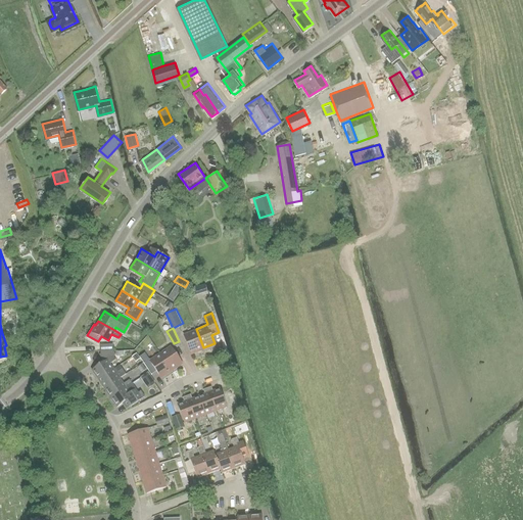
[(203,347),(196,329),(184,333),(191,351),(203,347)]
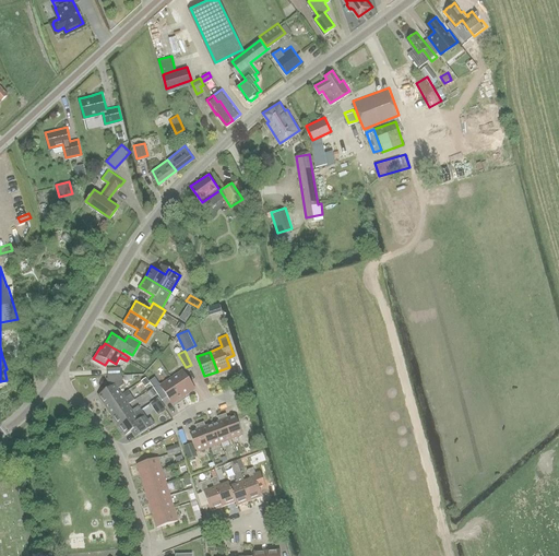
[(194,387),(182,368),(171,376),(183,394),(194,387)]
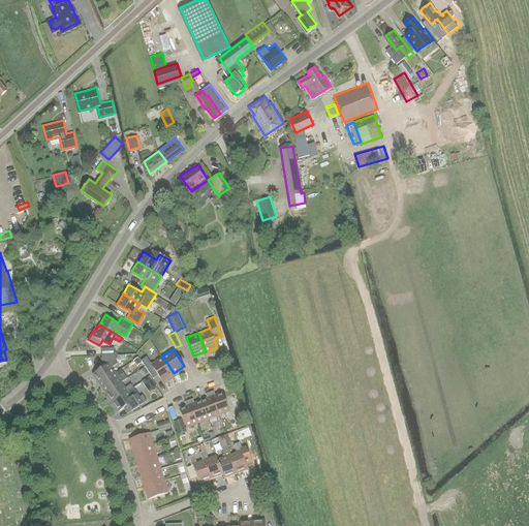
[(112,366),(118,362),(115,358),(118,357),(115,352),(101,353),(102,356),(100,357),(105,364),(93,372),(99,381),(115,371),(112,366)]
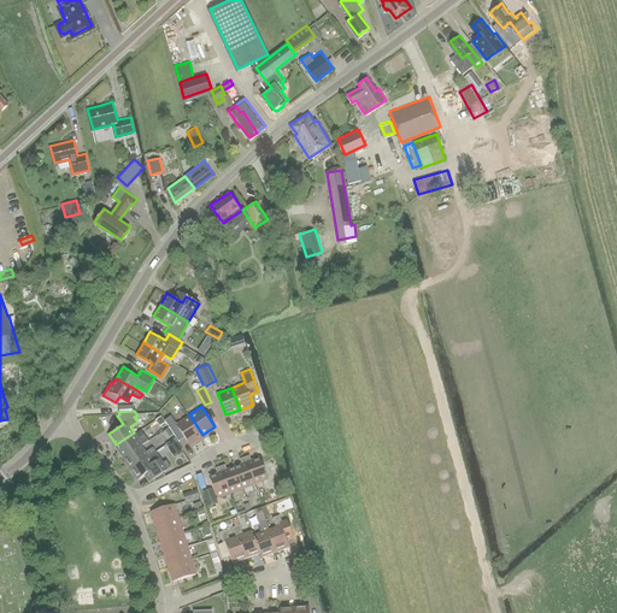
[(203,435),(189,414),(177,423),(171,413),(165,418),(175,432),(181,429),(191,442),(203,435)]
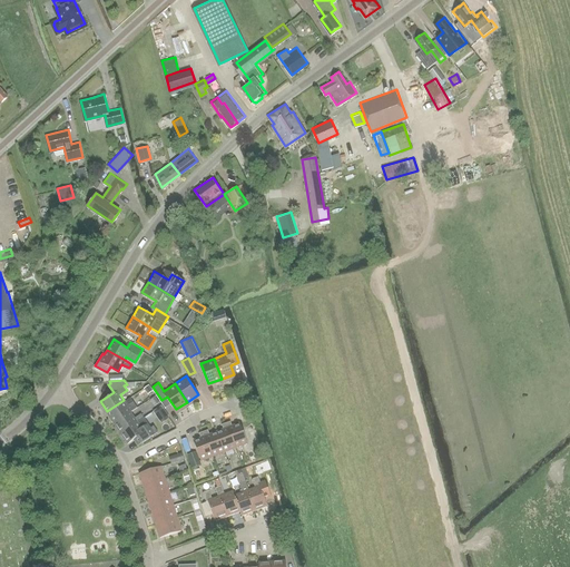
[(137,406),(134,400),(130,396),(124,400),(107,411),(114,421),(130,410),(137,406)]
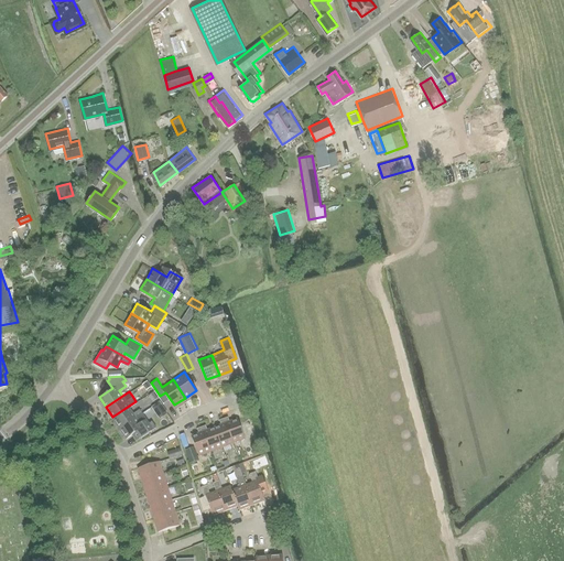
[(160,400),(153,405),(155,409),(163,405),(160,400)]
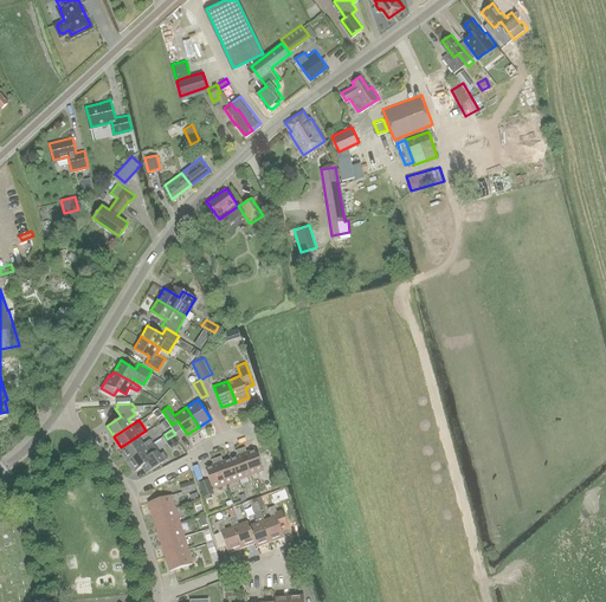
[(128,458),(146,446),(153,441),(150,437),(143,441),(139,435),(121,447),(128,458)]
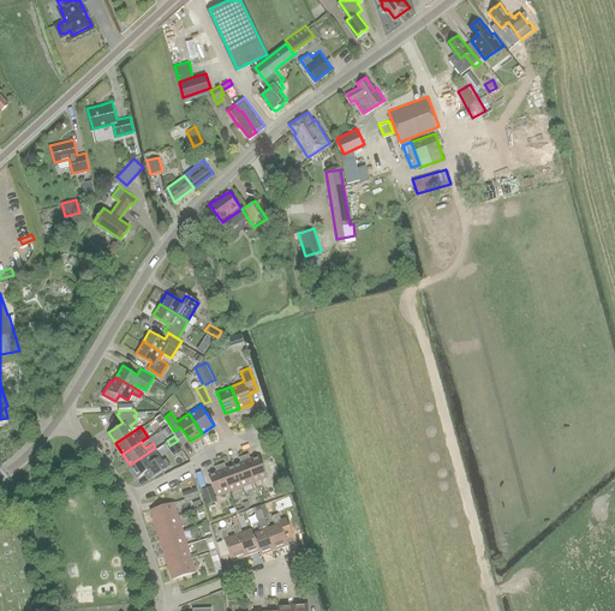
[(171,463),(166,457),(163,459),(160,455),(155,448),(148,453),(130,465),(138,475),(144,471),(149,478),(171,463)]
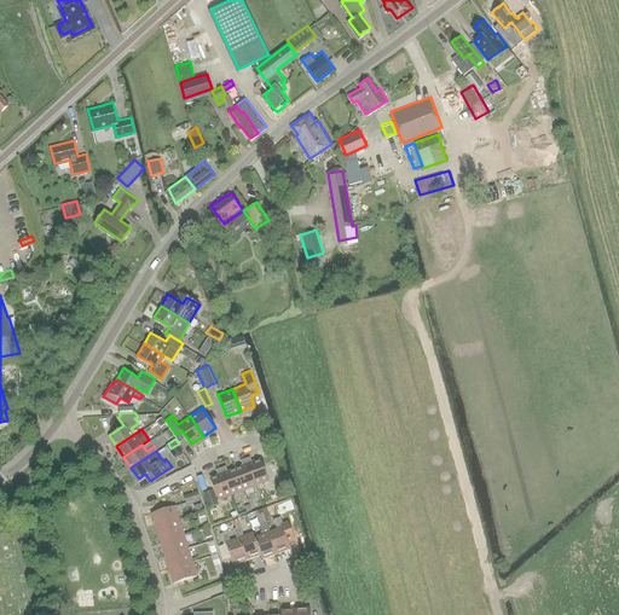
[(250,454),(246,457),(255,482),(268,479),(260,458),(253,460),(250,454)]
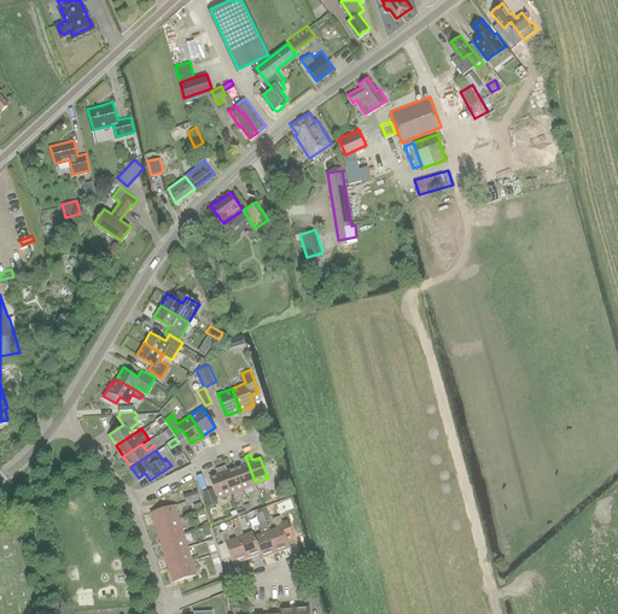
[(255,481),(245,456),(240,457),(243,463),(235,466),(243,486),(255,481)]
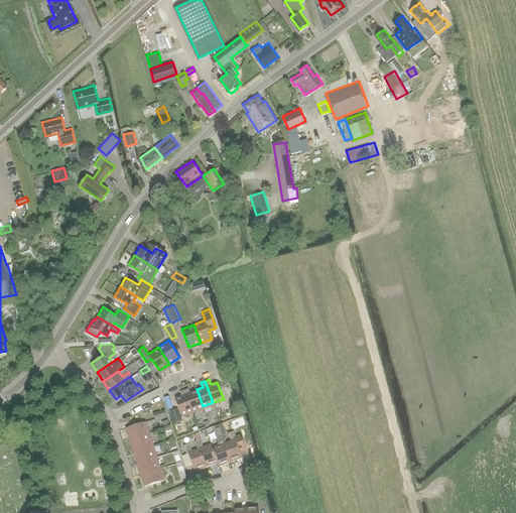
[(203,406),(197,389),(190,392),(188,387),(184,388),(192,410),(203,406)]
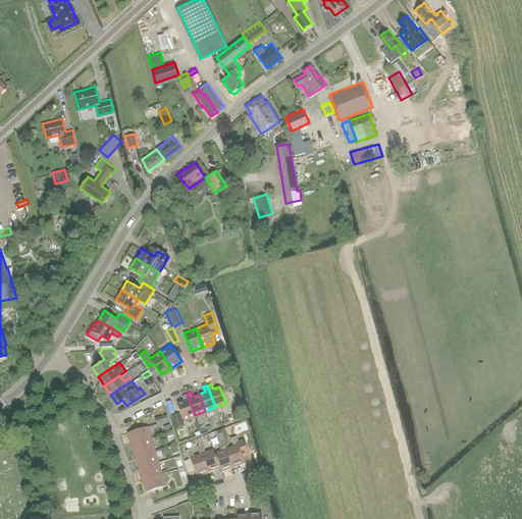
[(195,415),(187,393),(183,395),(185,400),(177,402),(185,419),(195,415)]
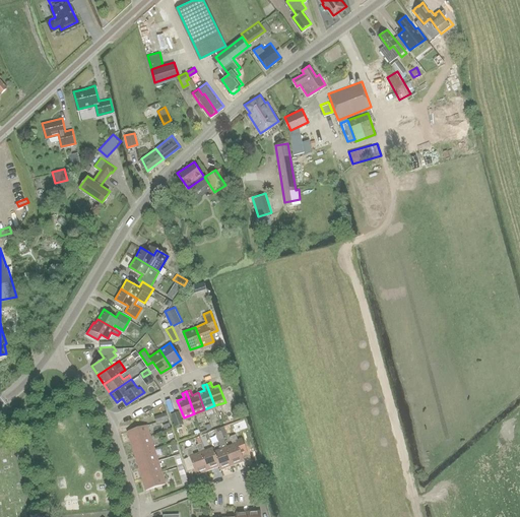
[(179,409),(171,412),(175,425),(183,422),(179,409)]
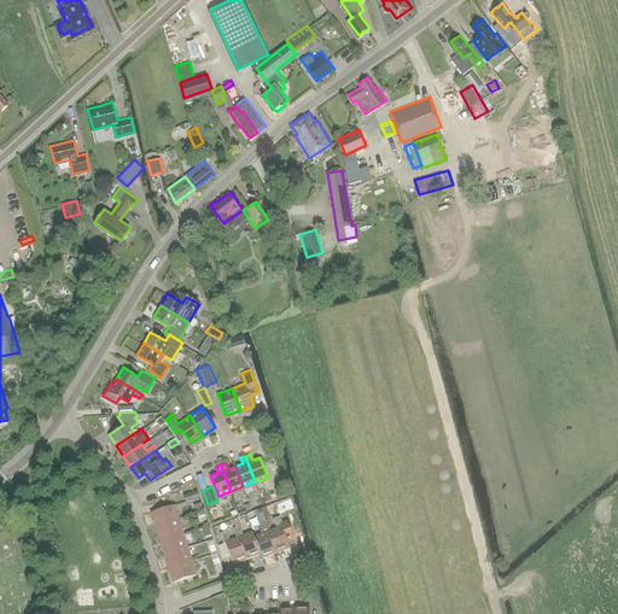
[(186,500),(199,495),(197,489),(184,492),(186,500)]
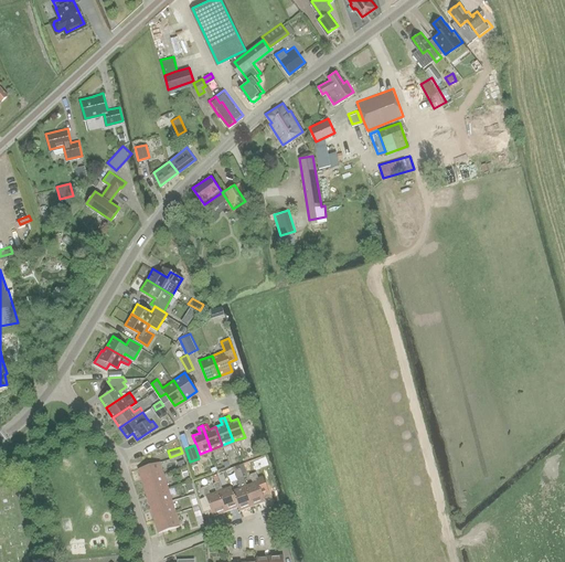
[(266,455),(251,460),(254,469),(269,464),(266,455)]
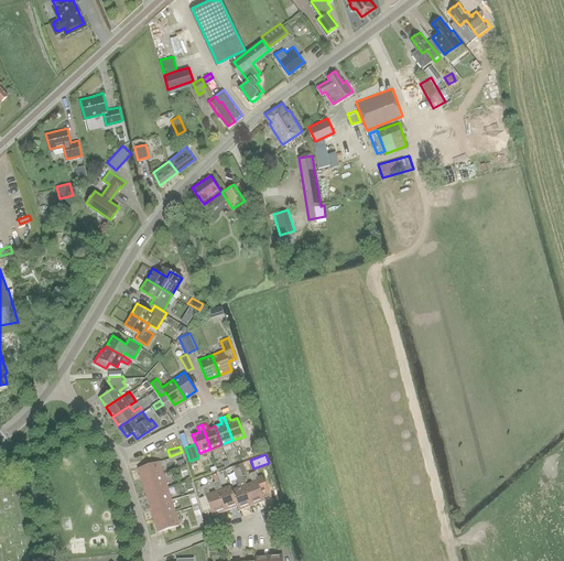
[(138,466),(142,478),(163,472),(160,460),(138,466)]
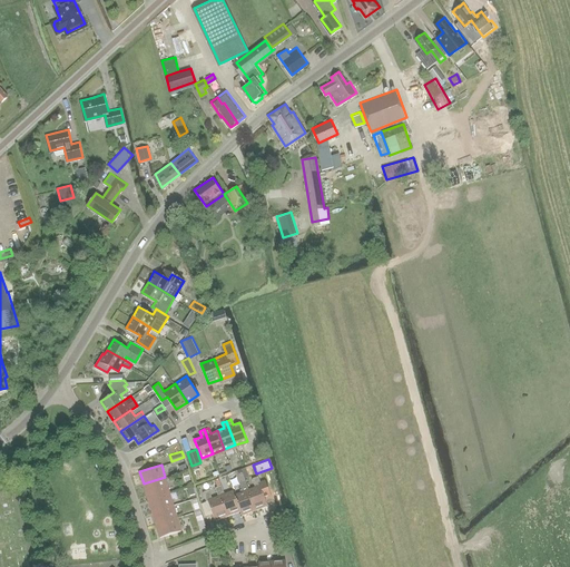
[(249,488),(243,471),(237,473),(236,473),(243,490),(235,494),(241,509),(242,514),(255,509),(247,489),(249,488)]
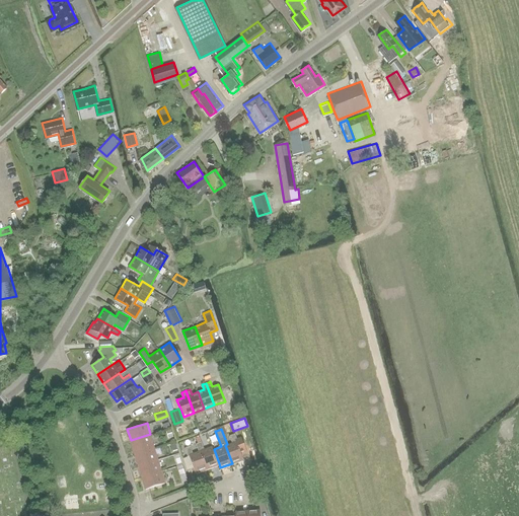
[(243,458),(236,441),(238,440),(235,432),(229,434),(232,442),(227,444),(225,445),(232,463),(243,458)]
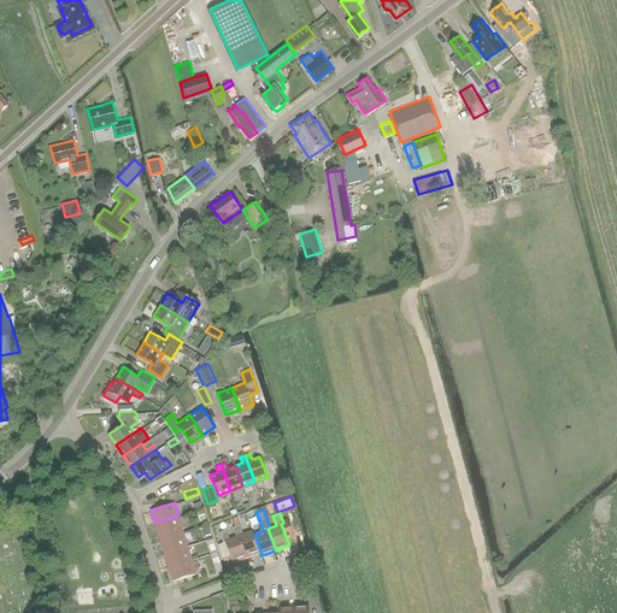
[(183,530),(178,516),(156,523),(160,537),(183,530)]
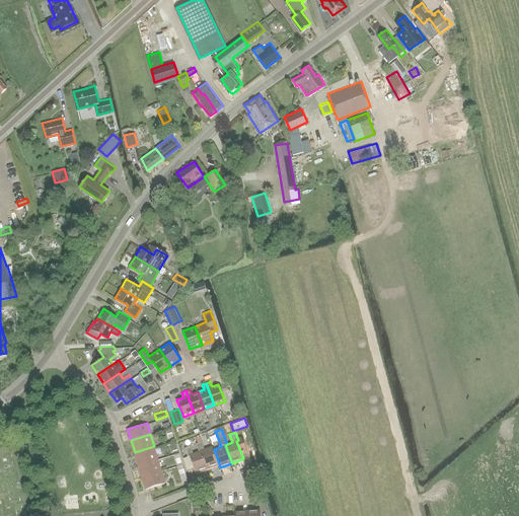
[(214,449),(212,445),(205,448),(202,440),(198,442),(196,442),(199,450),(201,449),(208,467),(219,463),(214,449)]
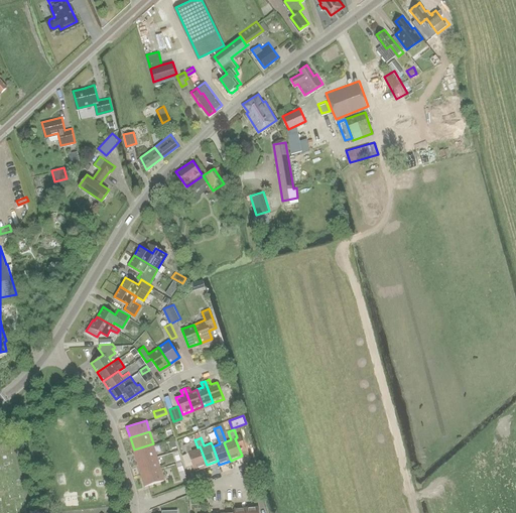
[(200,446),(198,447),(192,450),(189,442),(183,444),(186,453),(188,452),(195,470),(207,465),(200,446)]
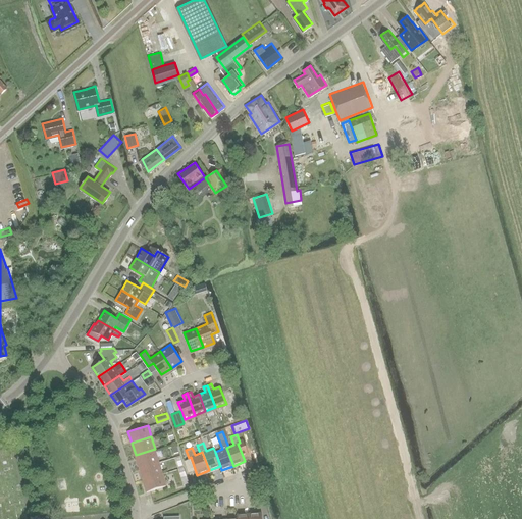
[(158,461),(155,449),(136,455),(139,467),(158,461)]
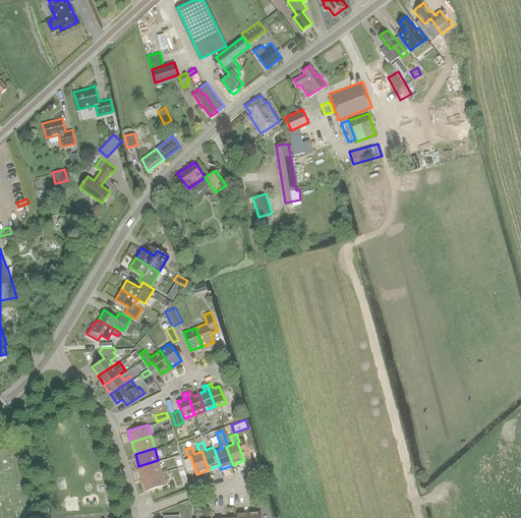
[(162,471),(158,460),(138,466),(142,477),(162,471)]
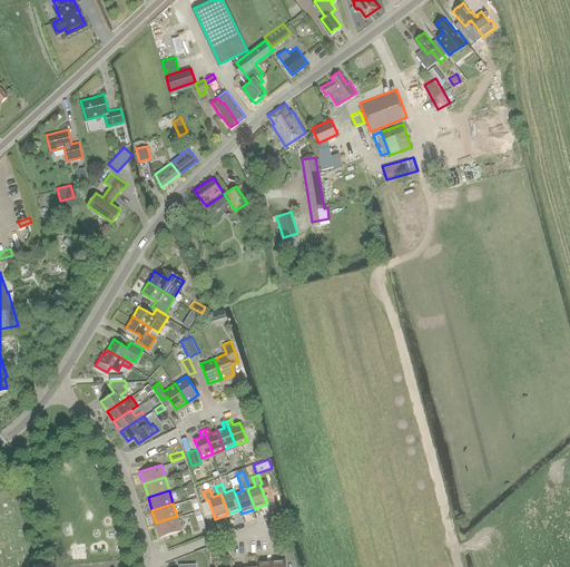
[(206,525),(202,512),(195,515),(199,527),(206,525)]
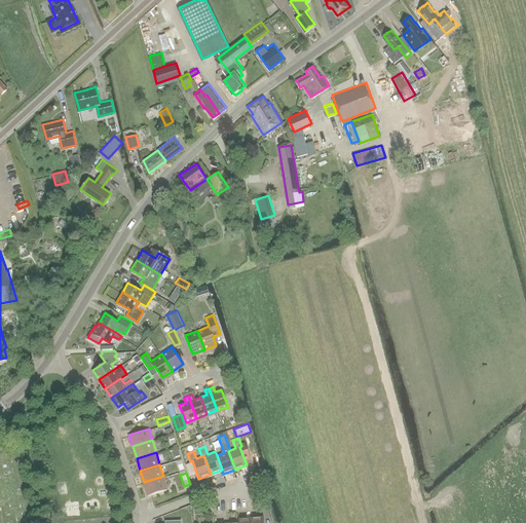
[(167,488),(163,476),(144,482),(148,494),(167,488)]
